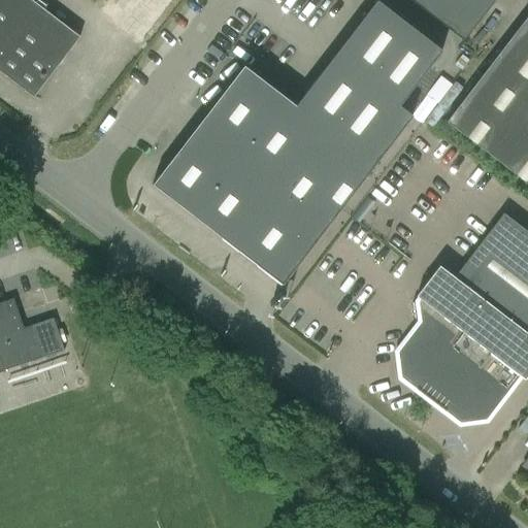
[(79,37),(31,0),(0,0),(0,71),(33,97),(79,37)]
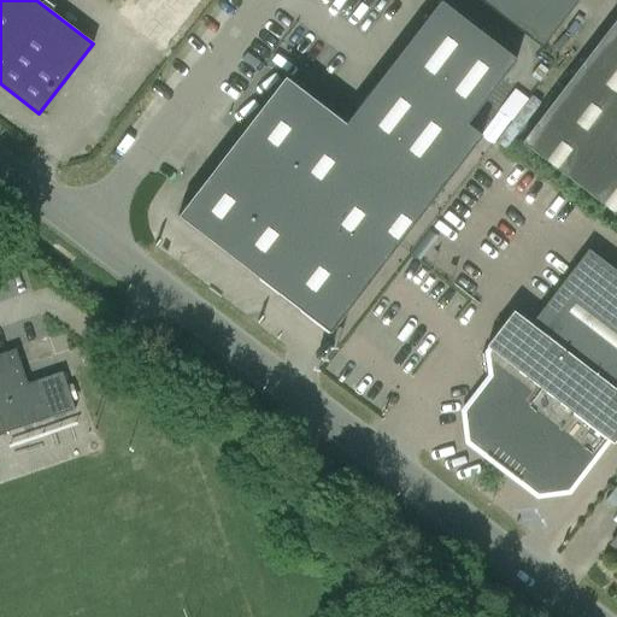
[(440,0),(345,123),(286,76),(177,216),(329,333),(482,136),(466,124),(517,59),(440,0)]
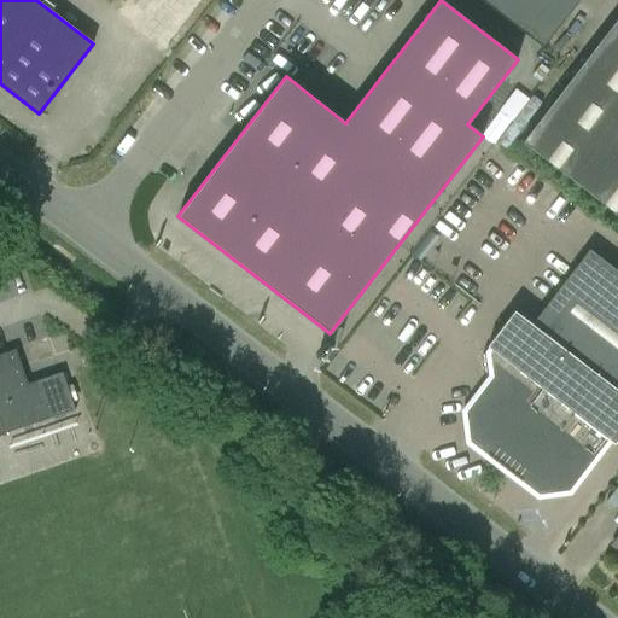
[(479,0),(542,48),(578,0),(479,0)]
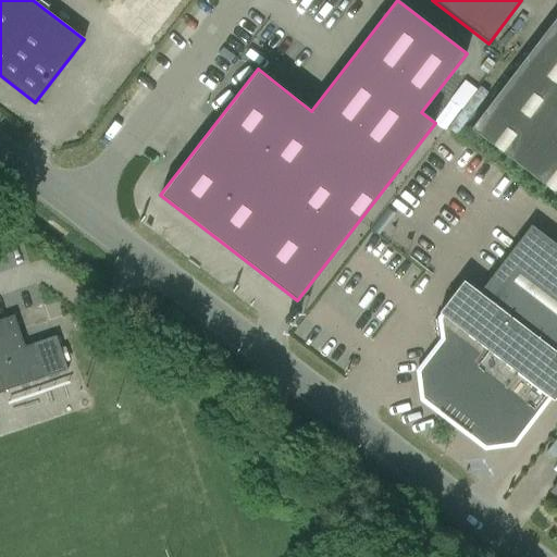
[(556,12),(468,127),(556,196),(556,12)]
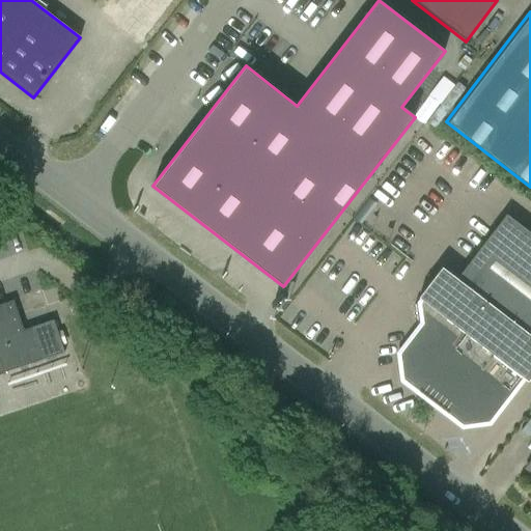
[(523,379),(527,382),(530,375),(530,233),(506,215),(456,279),(442,268),(418,298),(421,300),(420,301),(422,302),(425,320),(399,354),(402,380),(463,426),(488,422),(523,379)]
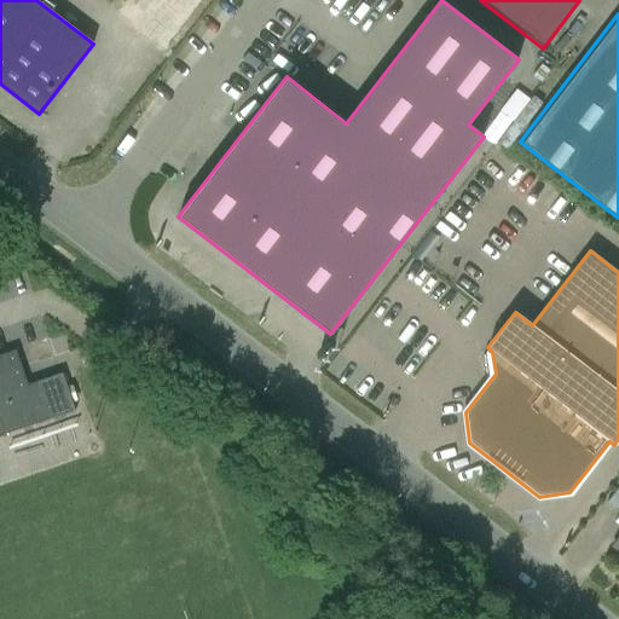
[(51,420),(74,412),(74,410),(62,375),(27,387),(21,370),(15,352),(0,357),(0,437),(5,435),(5,433),(51,418),(51,420)]
